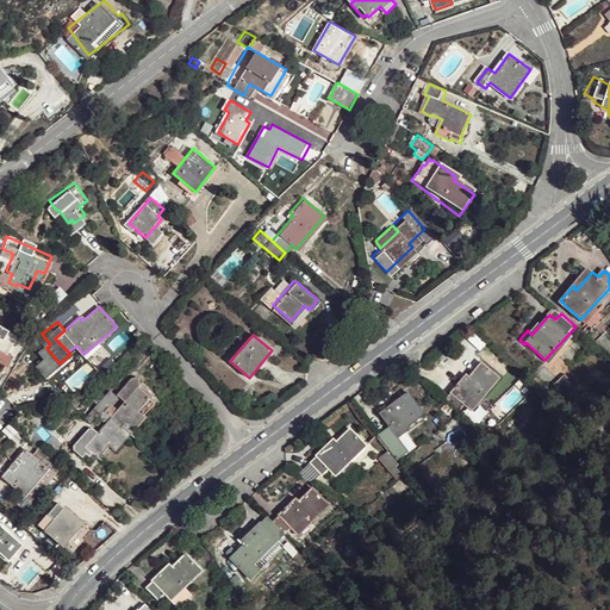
[(545,365),(558,378),(570,366),(566,363),(583,348),(572,337),(545,365)]
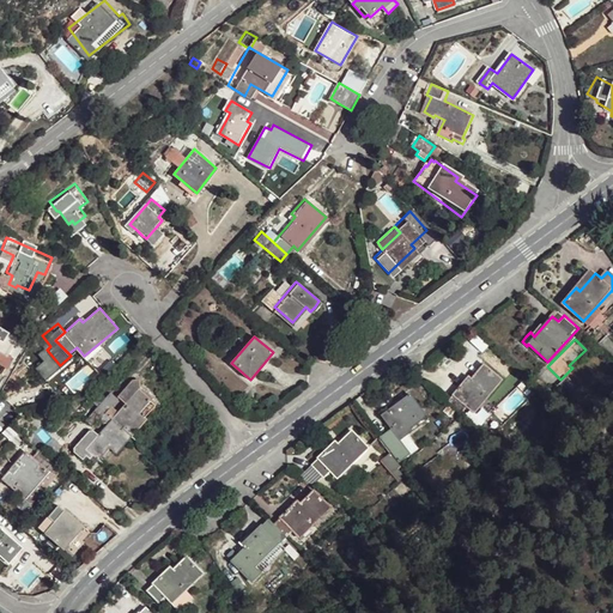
[(466,380),(447,401),(461,413),(465,408),(471,414),(502,380),(485,364),(477,374),(468,382),(466,380)]
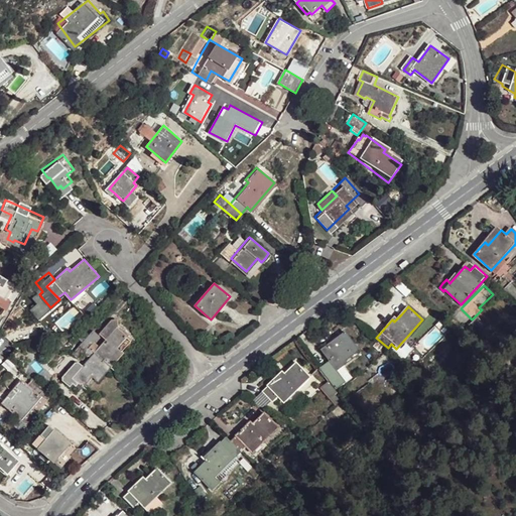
[(107,342),(119,330),(118,321),(111,321),(100,334),(107,342)]
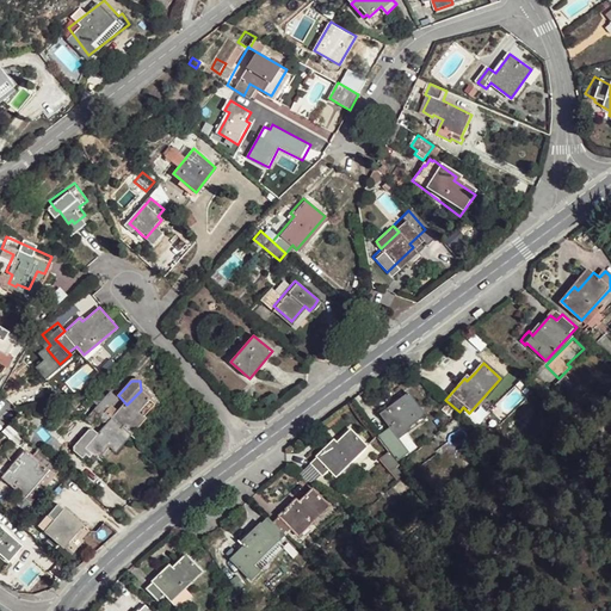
[(127,405),(115,419),(117,423),(130,434),(146,418),(141,413),(153,401),(141,390),(127,405)]
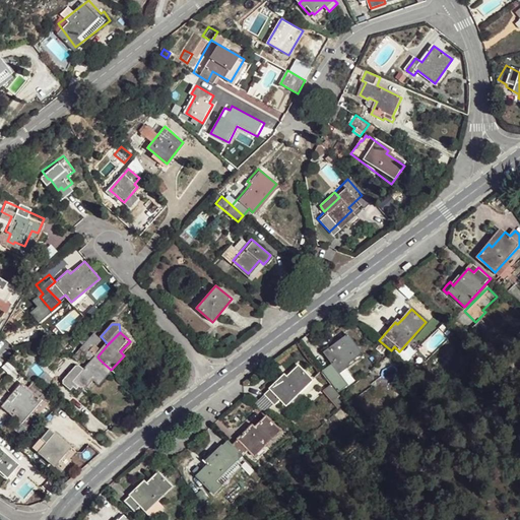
[(362,352),(348,333),(336,342),(325,350),(338,370),(362,352)]
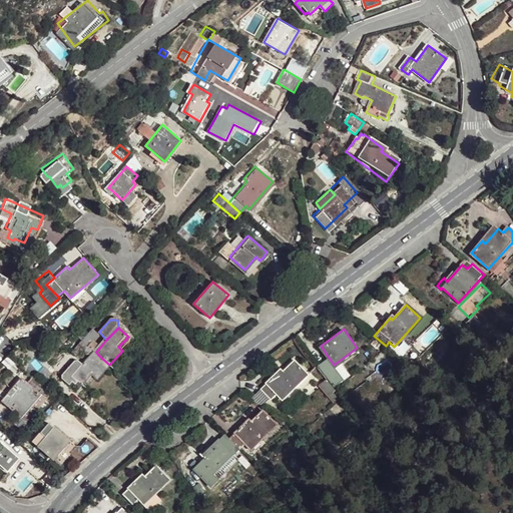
[(83,330),(78,337),(83,341),(89,347),(100,335),(94,330),(89,335),(83,330)]
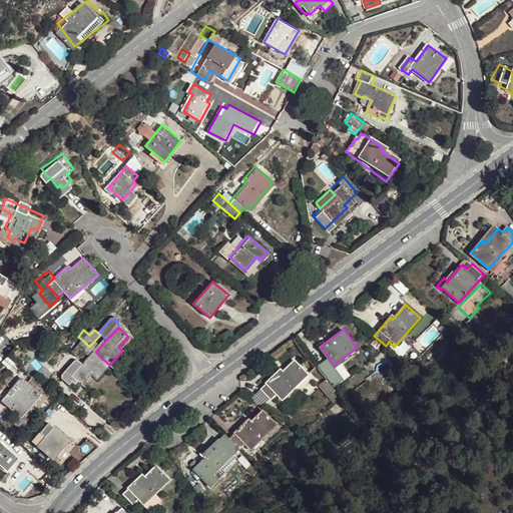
[(83,341),(74,351),(81,357),(86,351),(90,354),(92,352),(94,354),(95,352),(89,347),(83,341)]
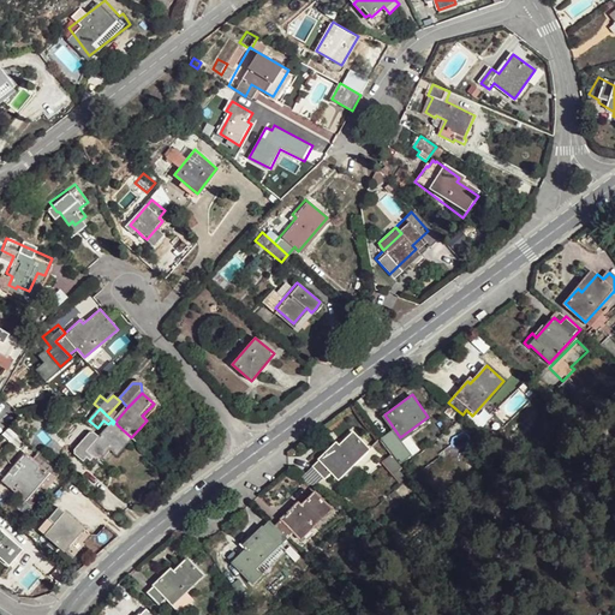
[(76,449),(76,454),(84,461),(88,458),(90,460),(94,457),(101,463),(113,449),(117,454),(124,446),(131,437),(118,425),(112,430),(109,428),(100,437),(95,433),(91,433),(76,449)]
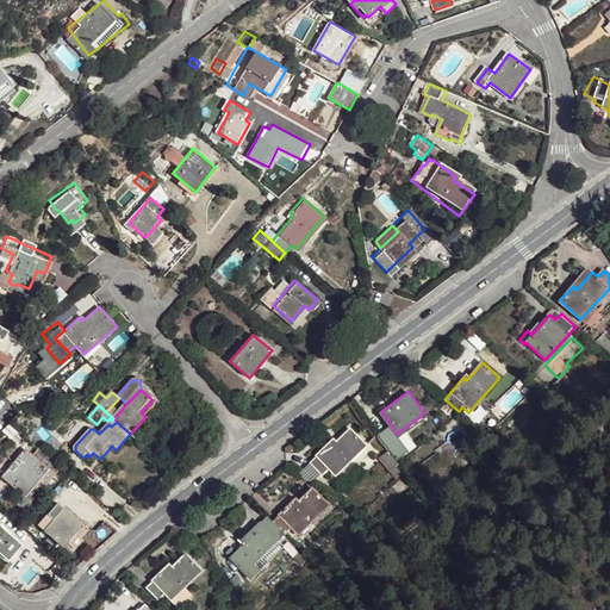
[(368,464),(355,443),(335,456),(332,453),(321,461),(309,468),(318,484),(328,478),(335,490),(352,480),(352,479),(349,475),(368,464)]
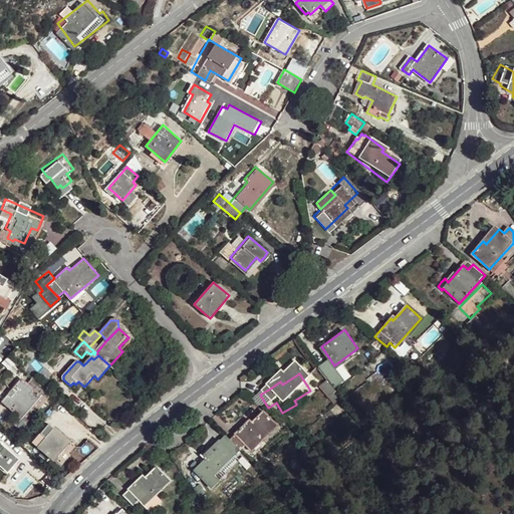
[(44,388),(32,377),(27,383),(22,378),(3,400),(20,416),(44,388)]
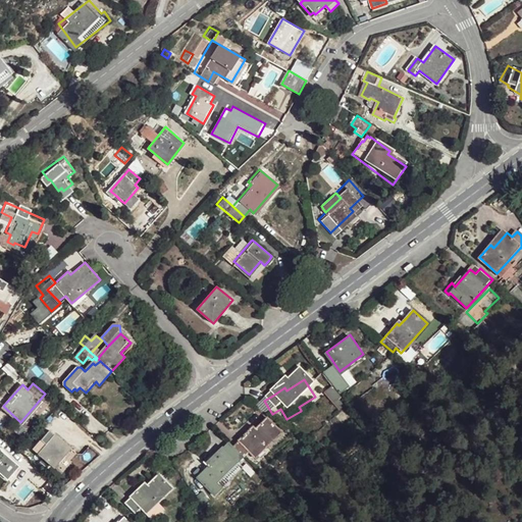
[(53,401),(45,394),(20,422),(29,429),(53,401)]
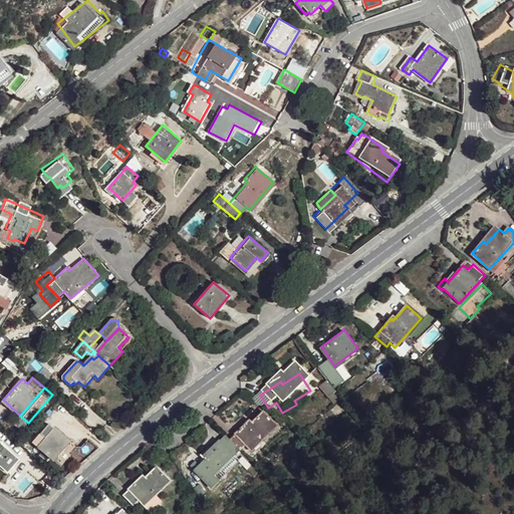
[(334,410),(328,400),(319,404),(326,415),(334,410)]
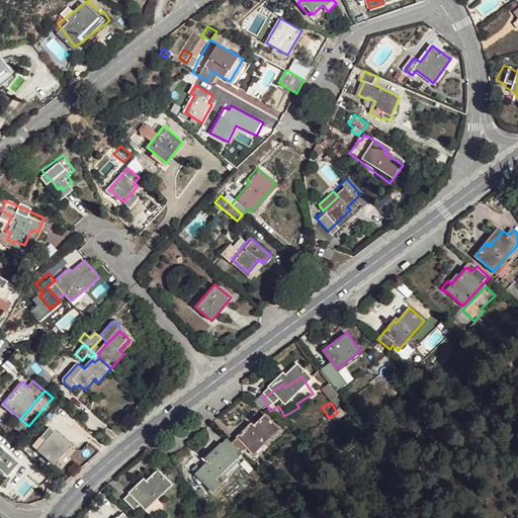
[(243,439),(233,447),(243,459),(249,454),(254,459),(281,436),(269,422),(254,434),(252,431),(243,439)]
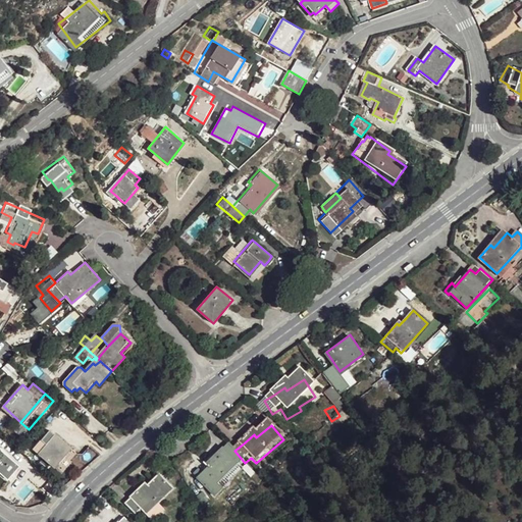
[(71,450),(50,430),(34,450),(55,469),(71,450)]
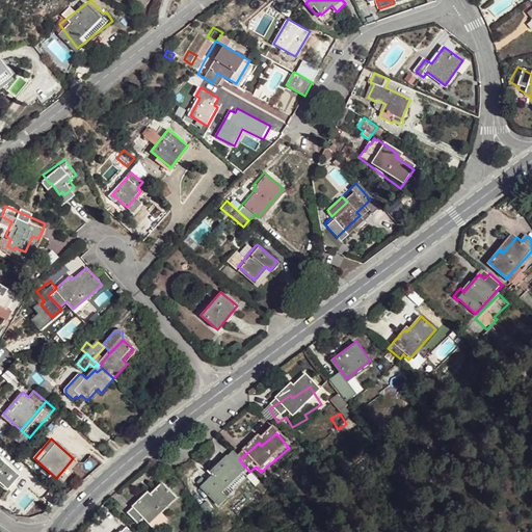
[(239,459),(233,452),(220,462),(208,473),(212,478),(200,488),(216,507),(225,501),(221,496),(249,472),(239,459)]
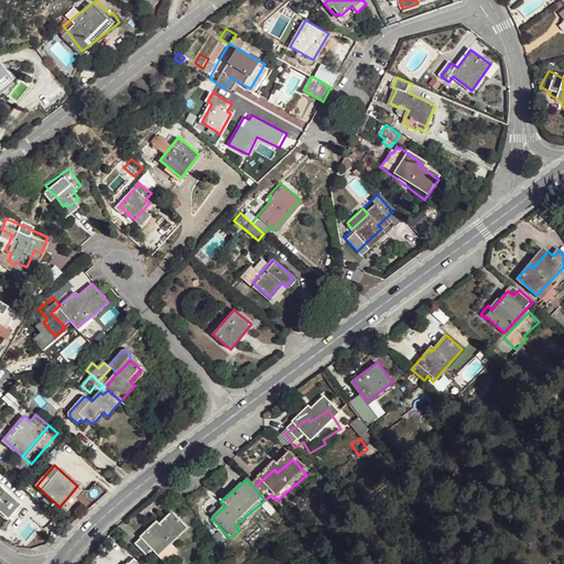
[(0,511),(2,513),(4,510),(10,516),(20,505),(0,487),(0,511)]
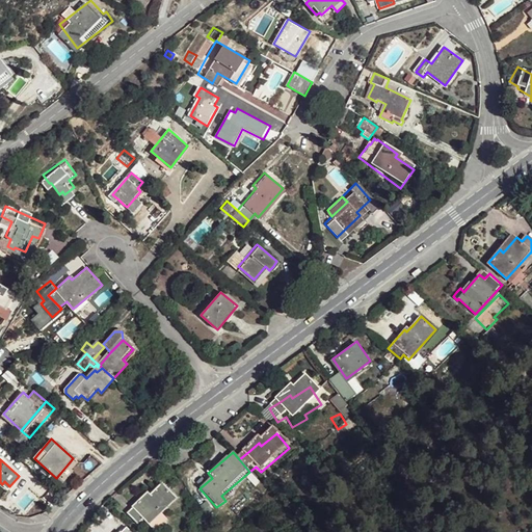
[(178,498),(162,483),(155,490),(149,498),(145,496),(129,512),(139,524),(145,517),(151,524),(178,498)]
